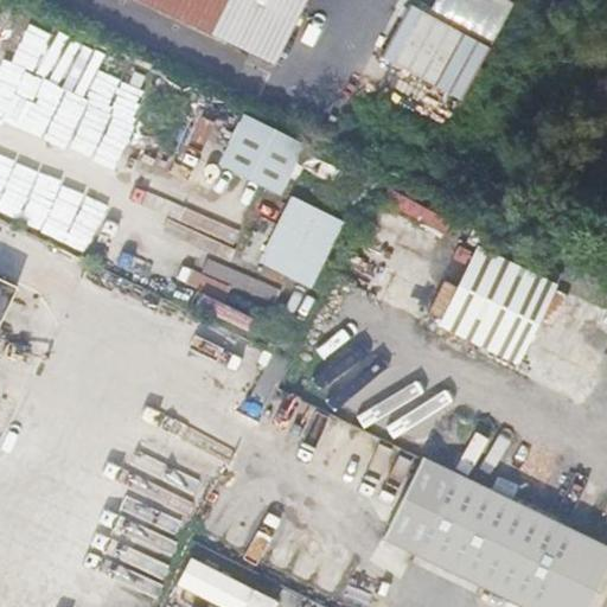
[(146,0),(275,64),(306,0),(146,0)]
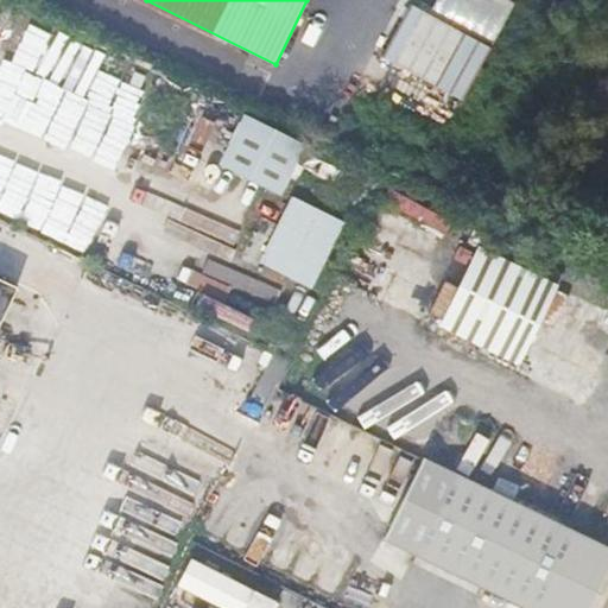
[(398,0),(393,0),(369,48),(455,93),(479,42),(398,0)]
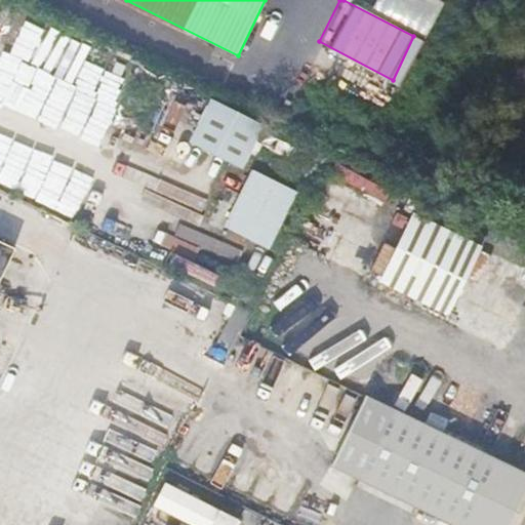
[(437,0),(378,0),(375,8),(432,33),(444,3),(437,0)]
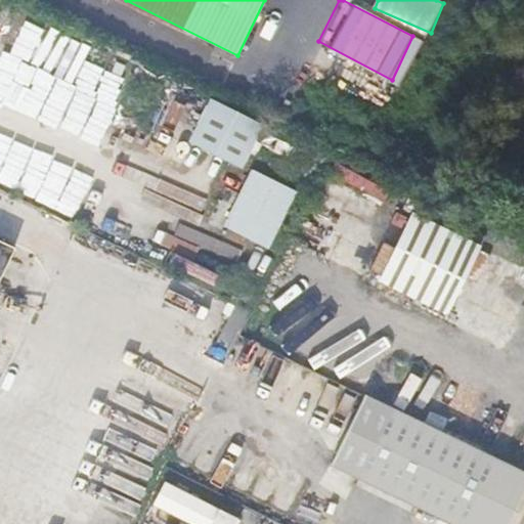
[(190,141),(241,166),(263,120),(212,95),(190,141)]
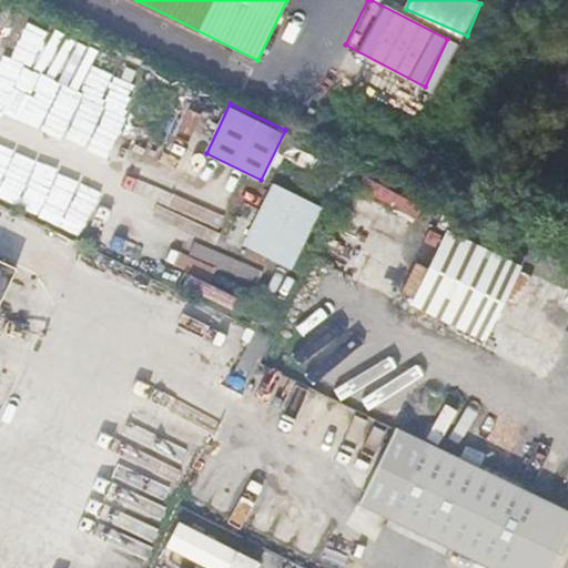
[(241,245),(290,269),(321,209),(272,184),(241,245)]
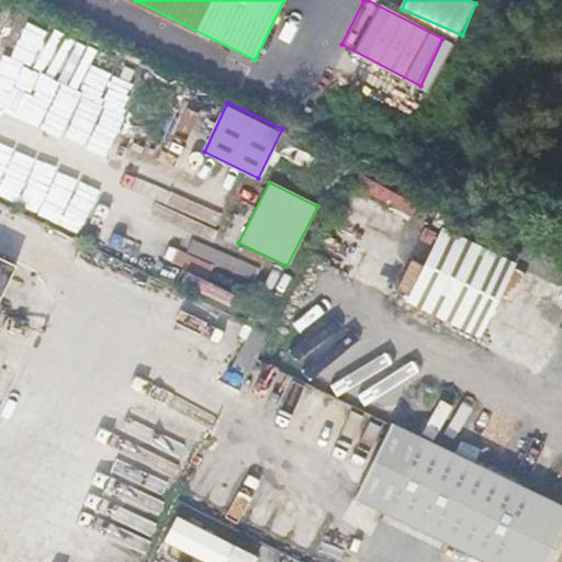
[(404,300),(480,337),(514,266),(439,229),(404,300)]
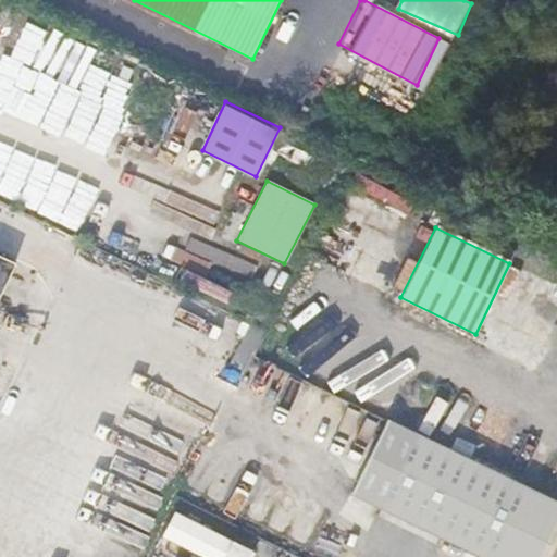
[(0,281),(9,264),(0,259),(0,281)]
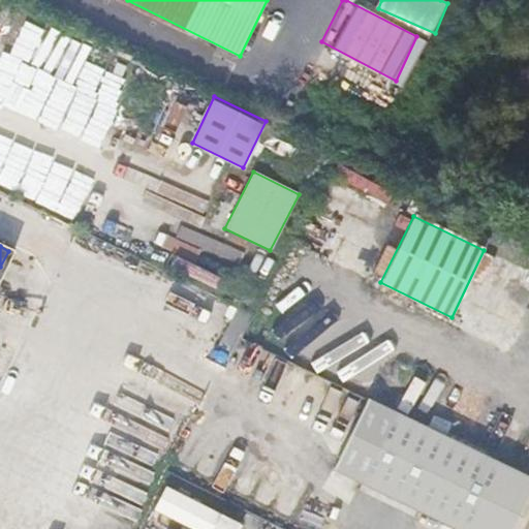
[(232,353),(251,315),(237,308),(218,345),(232,353)]
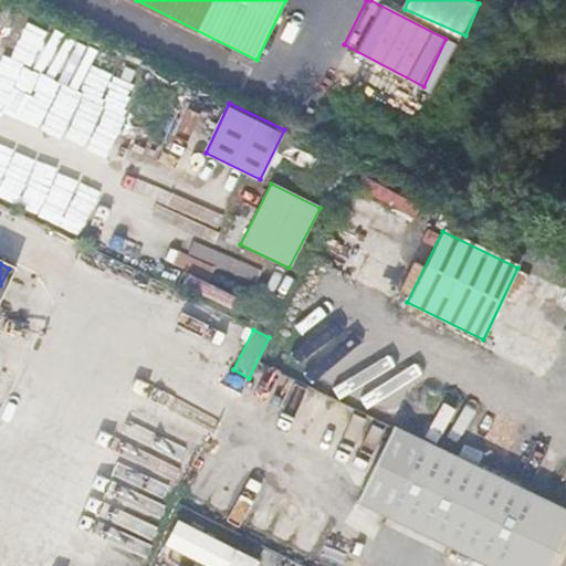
[(386,516),(491,565),(547,565),(565,527),(565,511),(421,442),(386,516)]
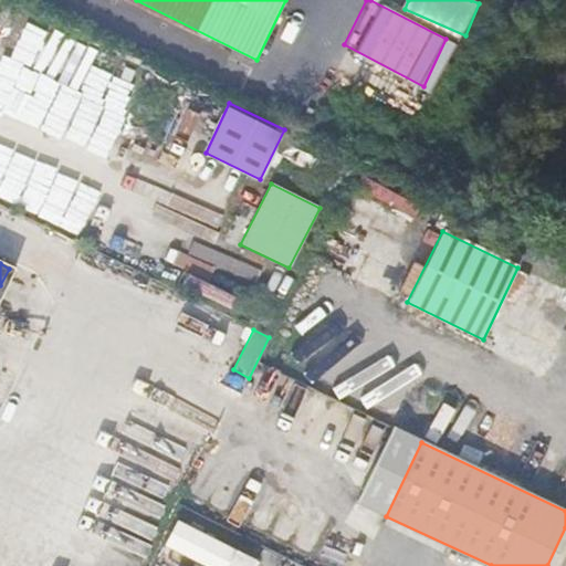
[(228,565),(253,565),(257,561),(237,551),(228,565)]
